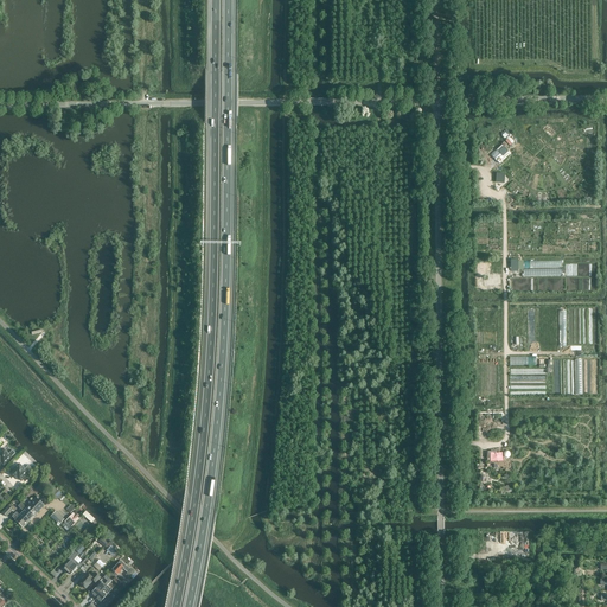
[(4,465),(16,453),(12,451),(10,454),(4,448),(0,452),(0,462),(0,464),(1,462),(4,465)]
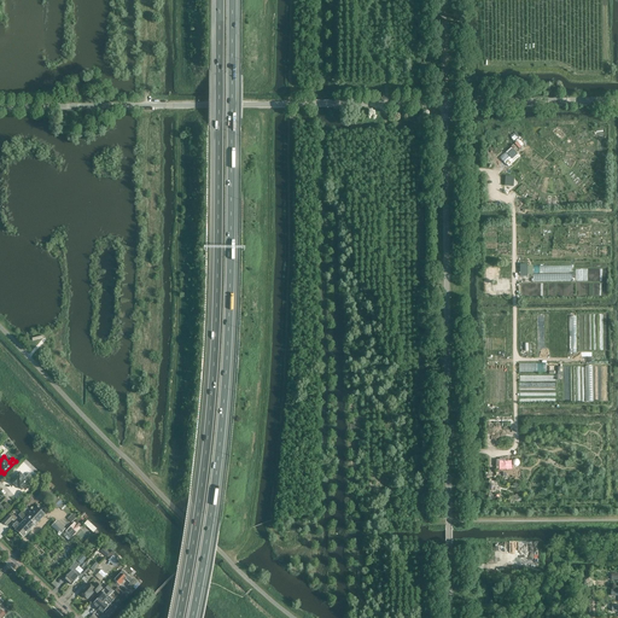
[(21,489),(33,477),(29,473),(25,477),(19,472),(11,482),(17,488),(17,487),(21,489)]
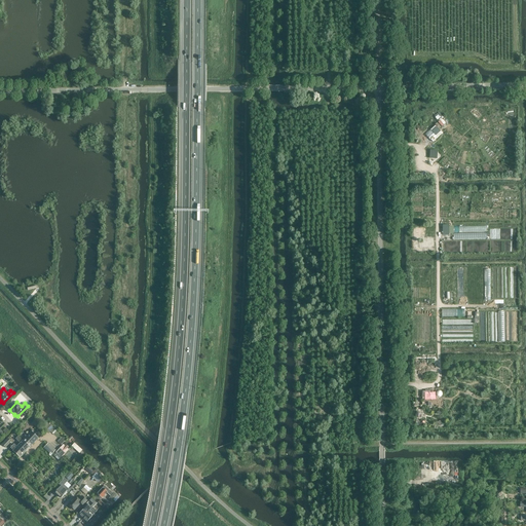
[(19,415),(22,417),(27,412),(24,409),(19,415)]
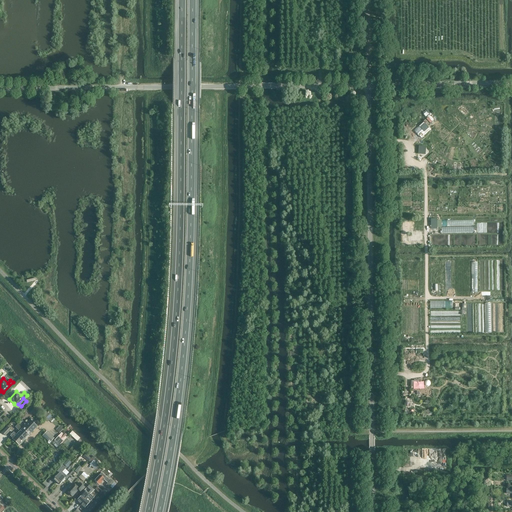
[(47,421),(51,416),(48,413),(43,417),(47,421)]
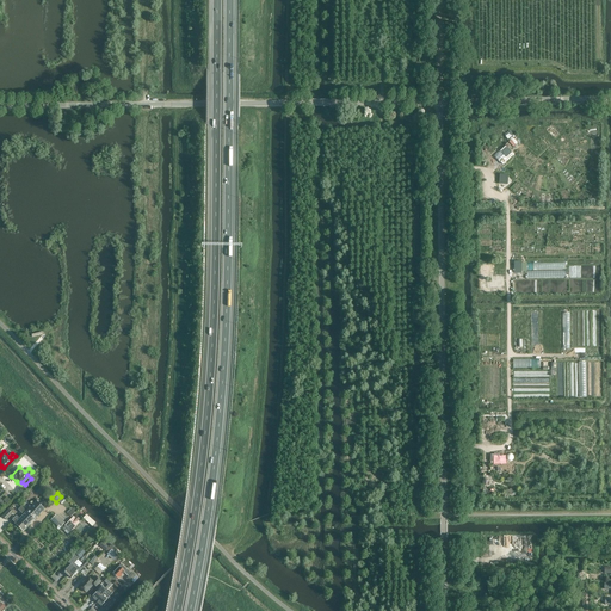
[(38,503),(37,501),(31,507),(39,514),(45,508),(38,503)]
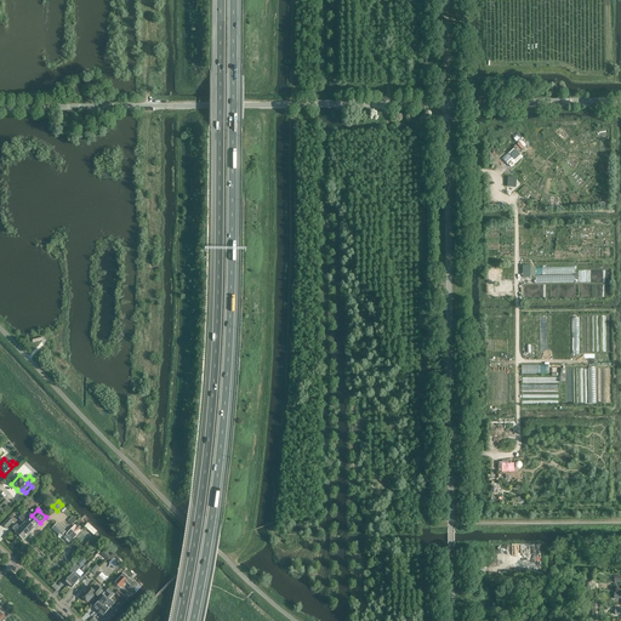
[(40,523),(32,516),(27,520),(35,528),(40,523)]
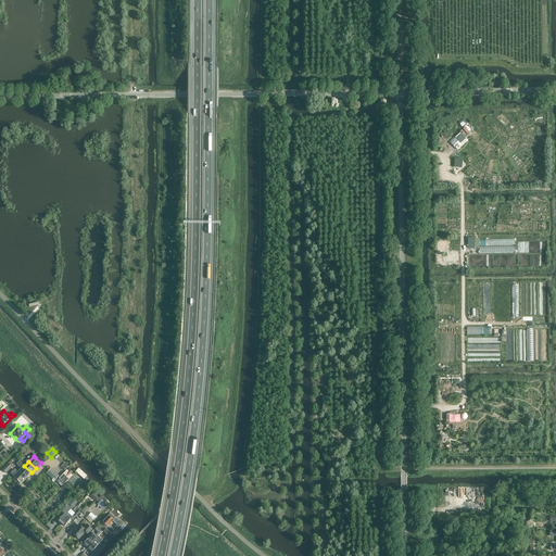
[(7,474),(12,467),(9,464),(2,469),(7,474)]
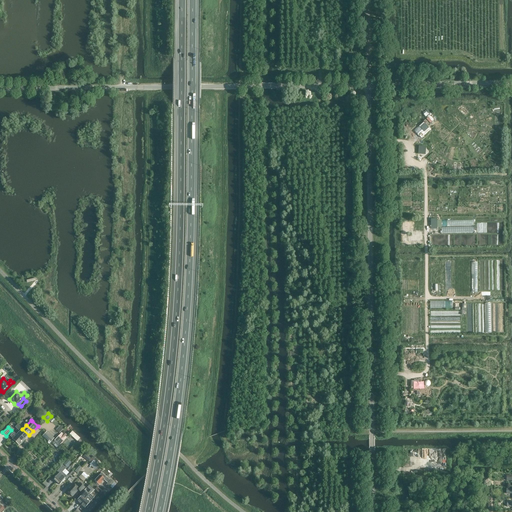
[(29,435),(22,429),(20,431),(18,433),(25,440),(29,435)]
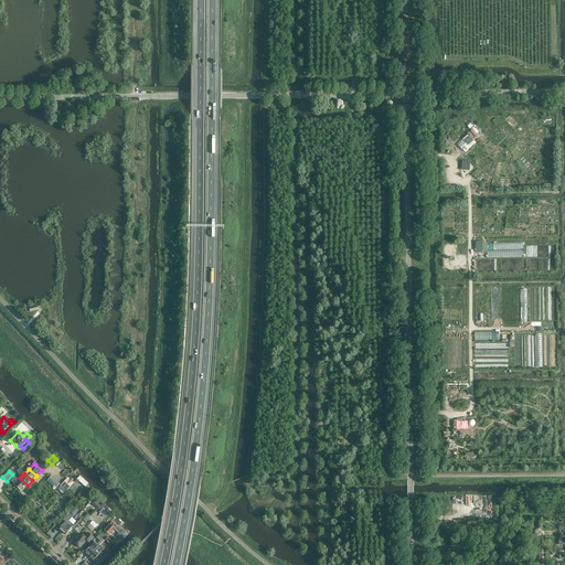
[(61,482),(53,476),(48,481),(54,487),(55,486),(56,487),(61,482)]
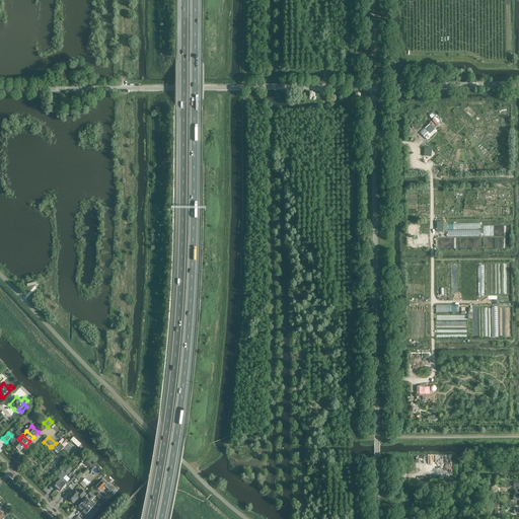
[(25,446),(18,439),(16,441),(14,438),(10,442),(13,444),(13,445),(20,451),(25,446)]
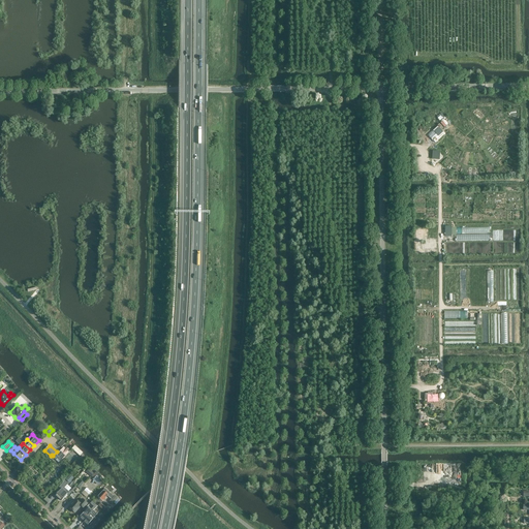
[(69,453),(64,447),(60,452),(61,452),(65,456),(69,453)]
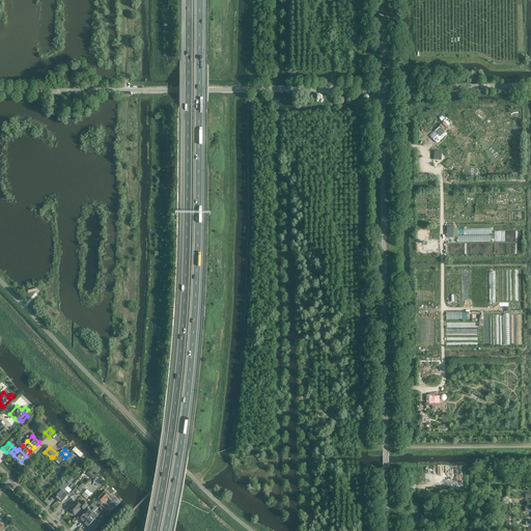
[(65,457),(61,453),(57,457),(61,463),(65,457)]
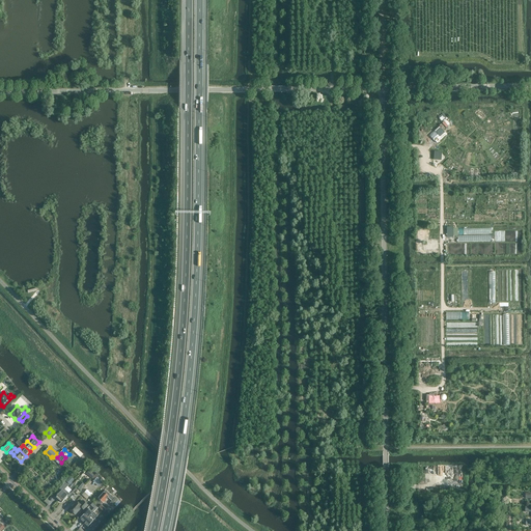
[(72,494),(70,492),(68,493),(64,490),(68,485),(65,482),(59,488),(61,491),(61,490),(63,492),(64,491),(67,494),(67,493),(70,495),(68,496),(70,497),(72,494)]
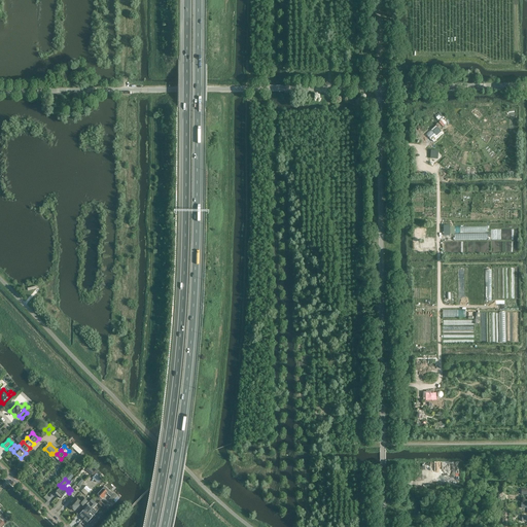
[(58,496),(64,489),(63,488),(61,486),(61,487),(55,493),(58,496)]
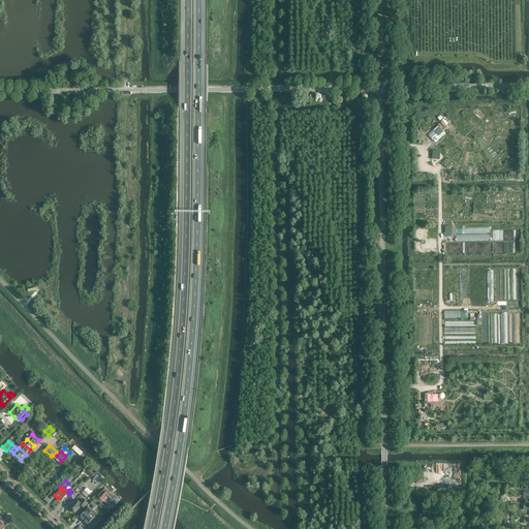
[(62,501),(68,494),(69,493),(67,491),(67,492),(64,489),(63,490),(64,491),(58,498),(62,501)]
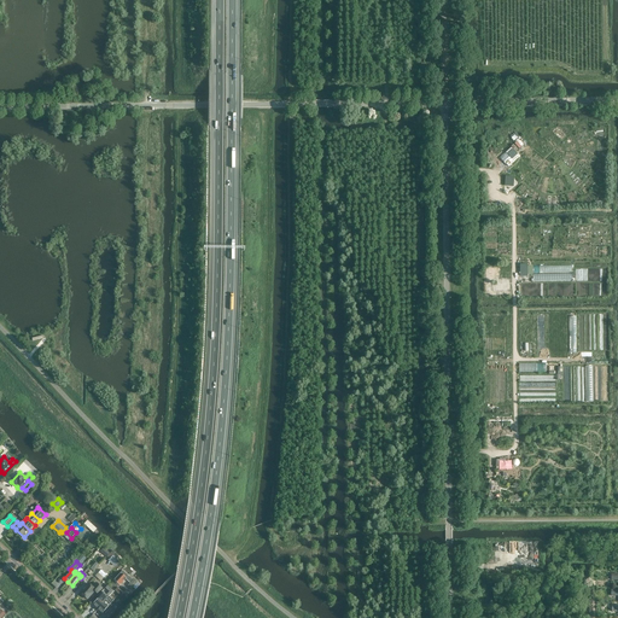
[(120,586),(126,578),(130,583),(128,586),(132,589),(133,588),(138,583),(138,582),(134,579),(133,581),(123,571),(115,581),(120,586)]
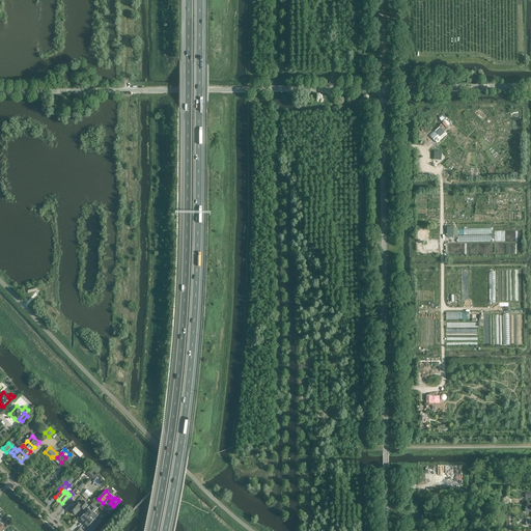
[(75,514),(81,508),(84,510),(88,505),(83,501),(81,504),(79,504),(76,501),(70,509),(71,510),(71,511),(73,513),(74,513),(75,514)]
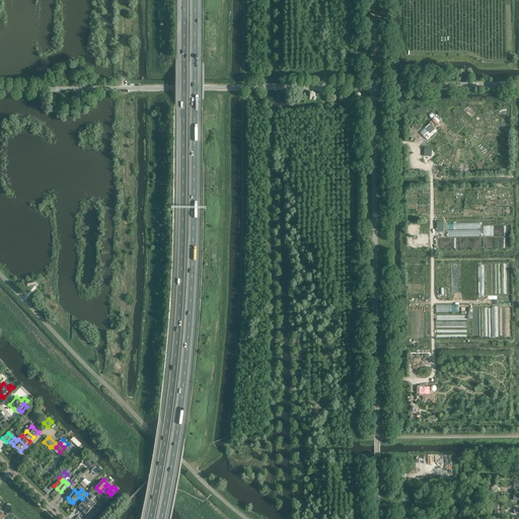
[(86,515),(95,505),(94,504),(97,500),(94,498),(91,501),(82,511),(86,515)]
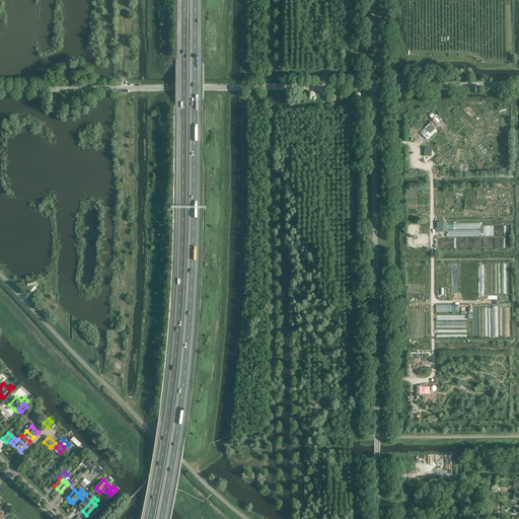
[(82,511),(91,501),(89,500),(86,503),(84,501),(78,508),(82,511)]
